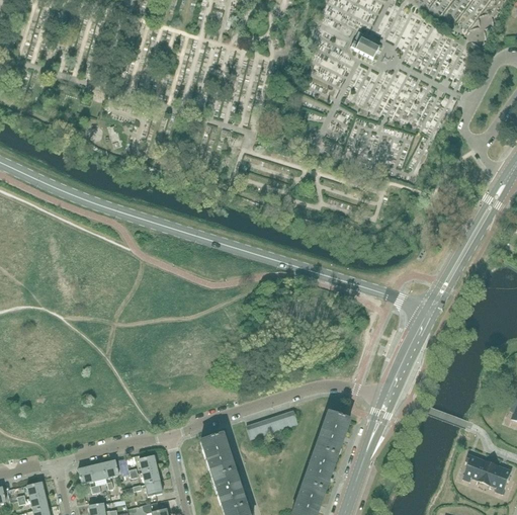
[(362,37),(364,33),(359,30),(351,46),(355,48),(355,49),(374,59),(380,47),(362,37)]
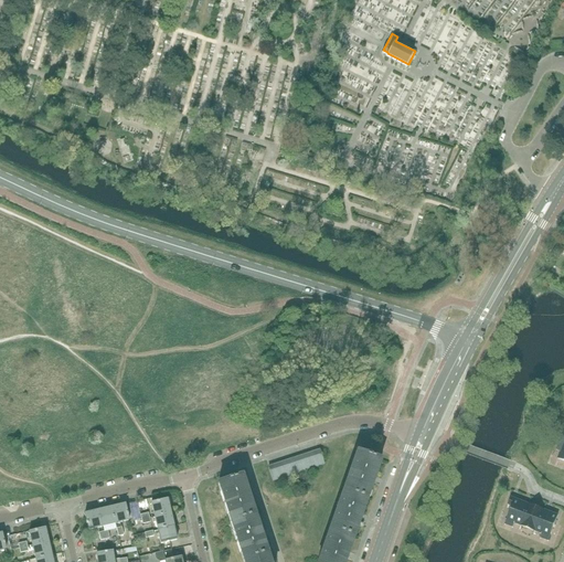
[(134,151),(132,151),(127,134),(117,137),(125,161),(135,158),(132,154),(134,154),(135,152),(134,151)]
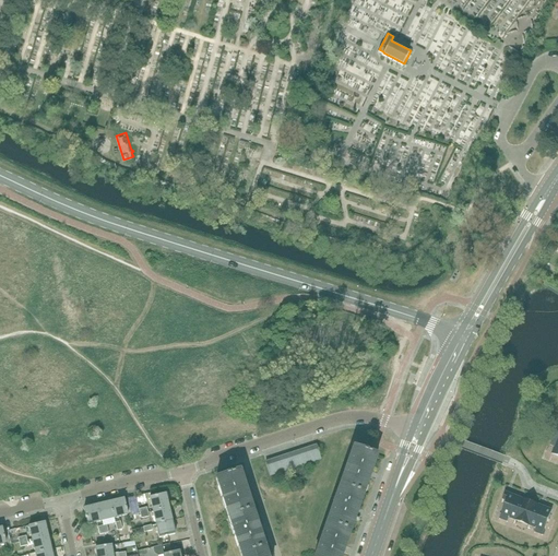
[(315,459),(321,457),(317,442),(310,445),(315,459)]
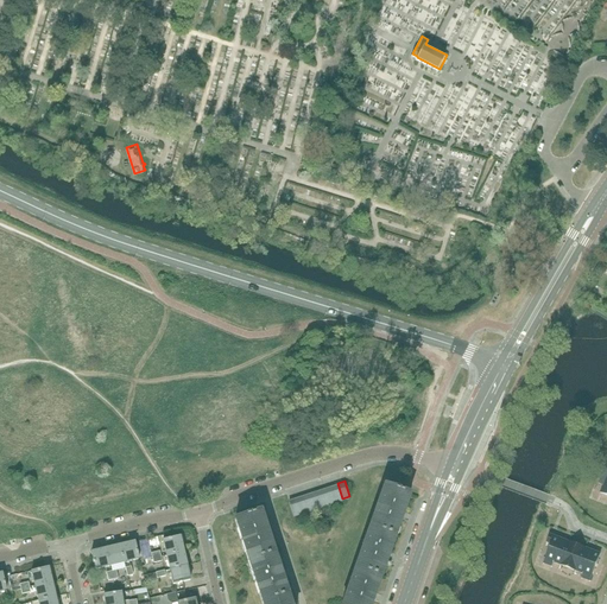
[(335,501),(342,498),(337,483),(330,485),(333,490),(335,501)]
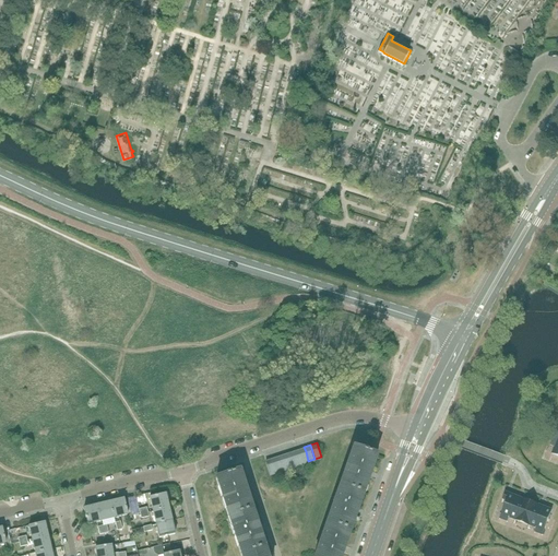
[(364,491),(378,452),(354,445),(341,483),(364,491)]
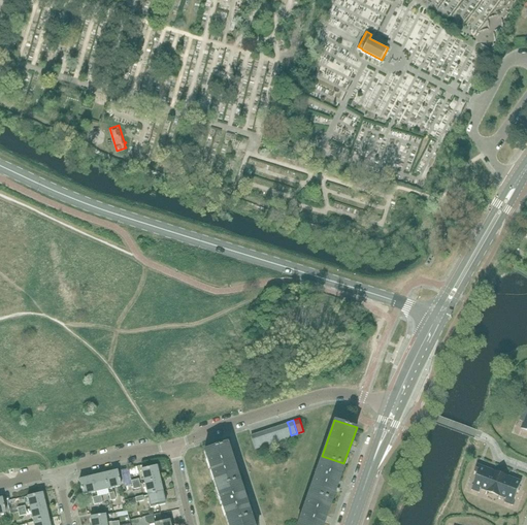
[(291,435),(289,426),(287,422),(281,424),(286,437),(291,435)]
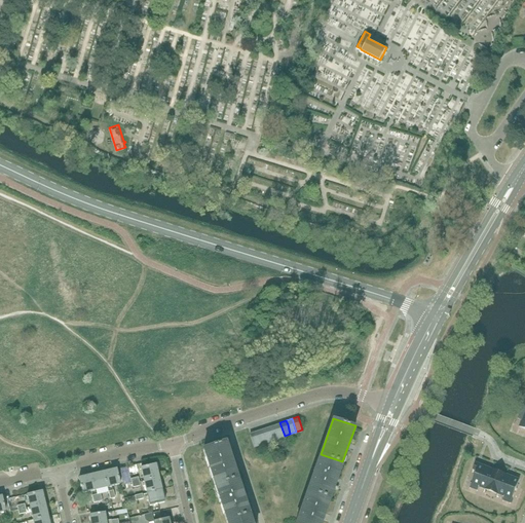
[(278,437),(285,436),(279,422),(274,424),(278,437)]
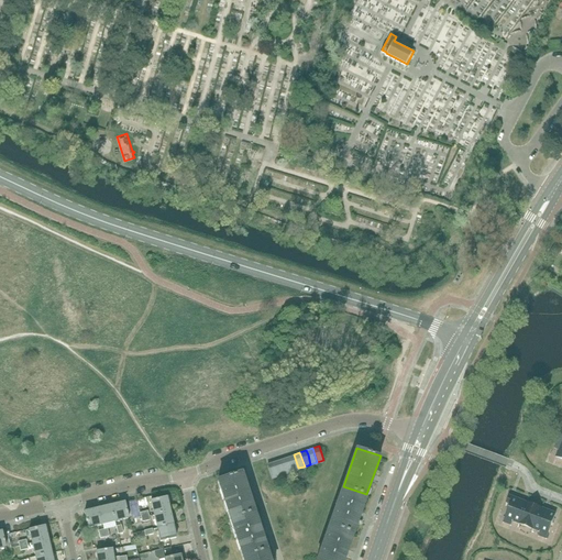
[(291,470),(298,468),(294,454),(287,457),(291,470)]
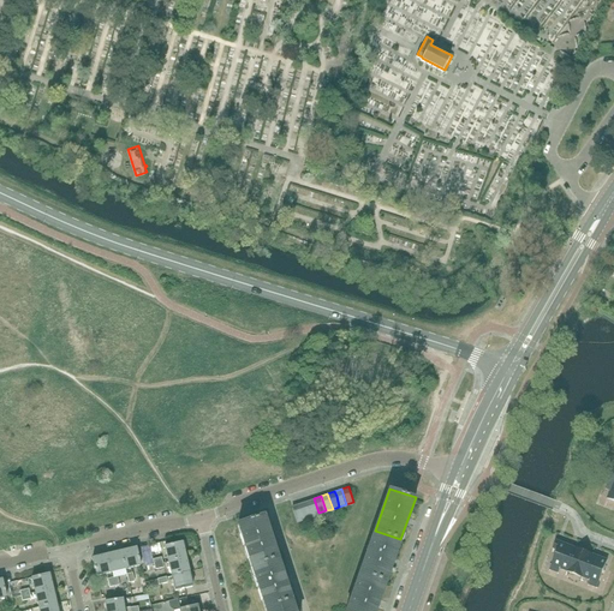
[(313,515),(319,513),(314,498),(307,501),(313,515)]
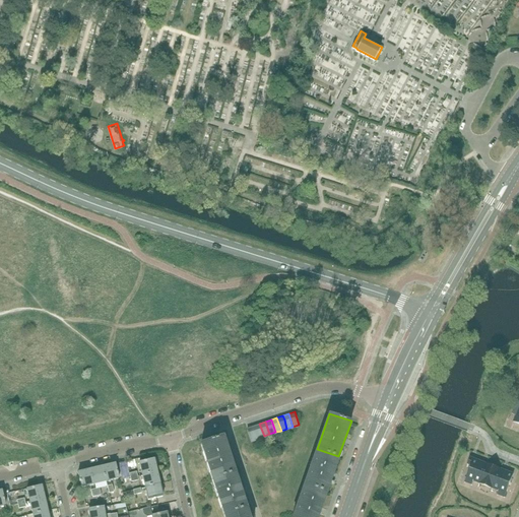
[(258,438),(264,436),(259,424),(254,425),(258,438)]
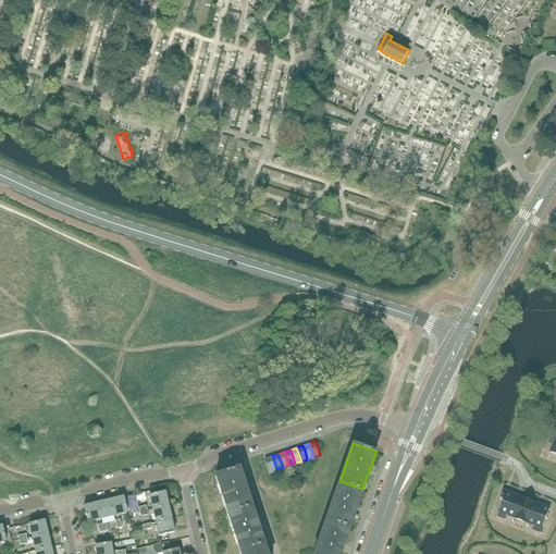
[(270,471),(276,469),(272,455),(266,457),(270,471)]
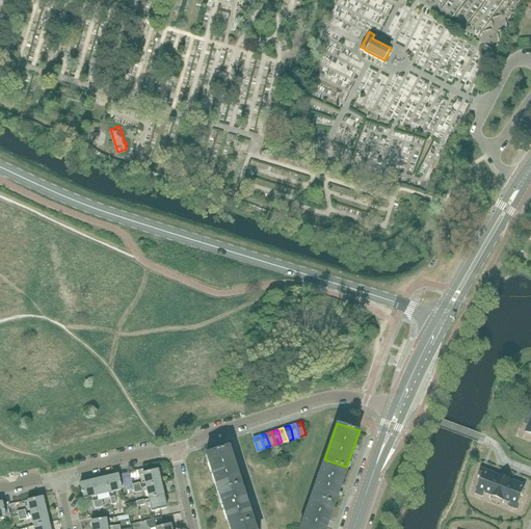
[(530,438),(526,435),(521,448),(530,453),(530,438)]
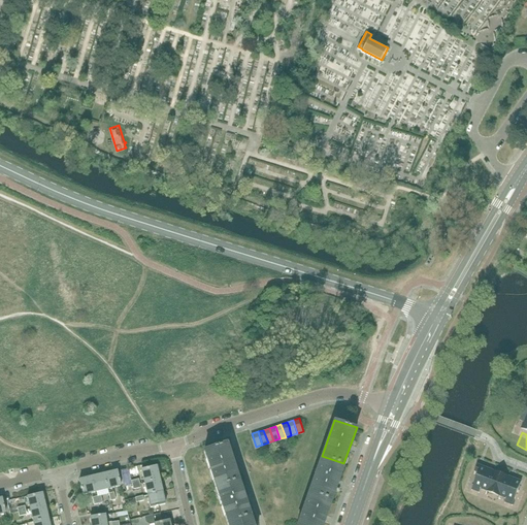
[(238,479),(232,458),(227,441),(204,449),(217,486),(238,479)]
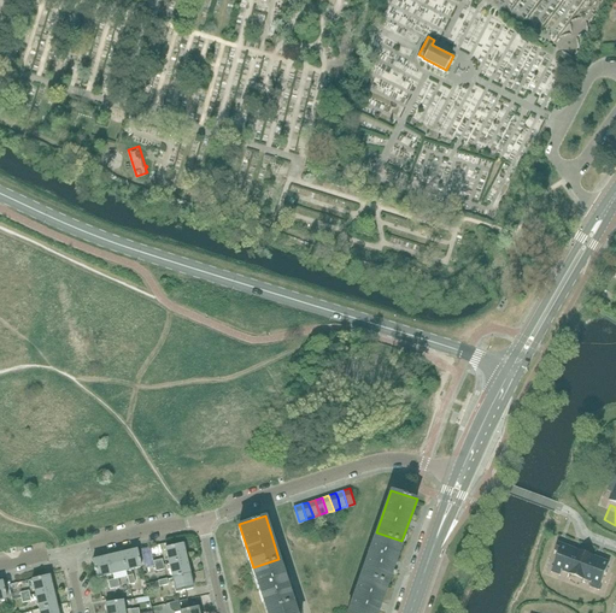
[(387,582),(402,541),(376,532),(362,573),(387,582)]
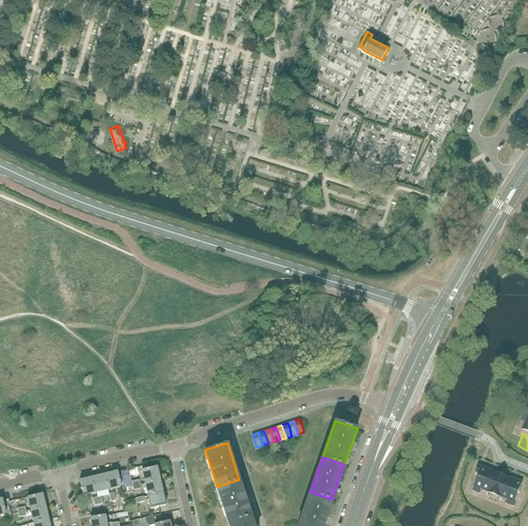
[(160,477),(157,464),(143,468),(146,481),(160,477)]
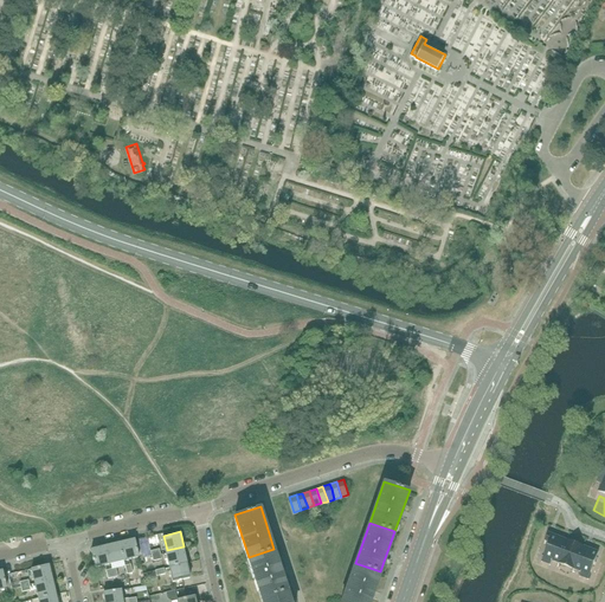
[(560,561),(562,555),(568,537),(553,531),(551,539),(545,555),(552,557),(560,561)]
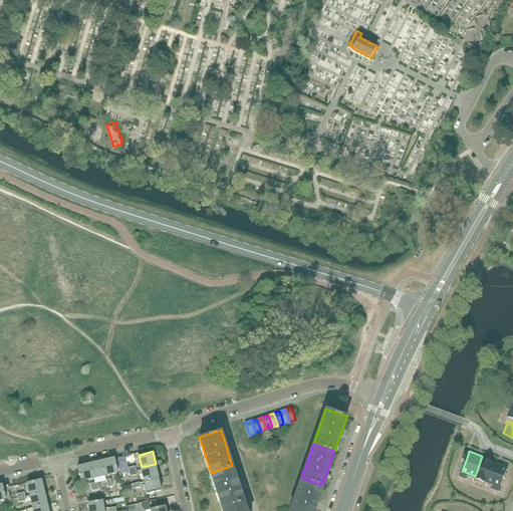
[(105,474),(118,471),(114,456),(102,459),(105,474)]
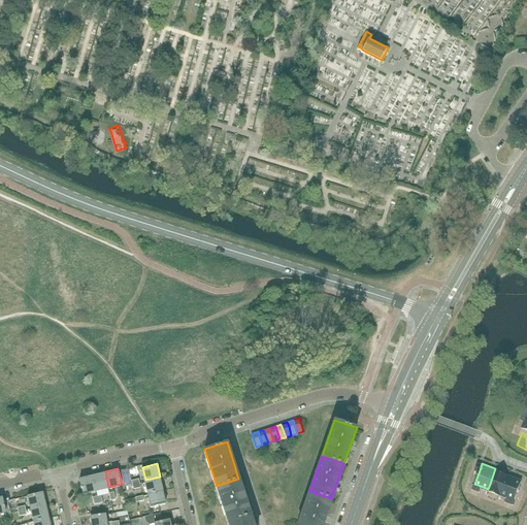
[(501,494),(508,473),(495,468),(490,484),(488,489),(501,494)]
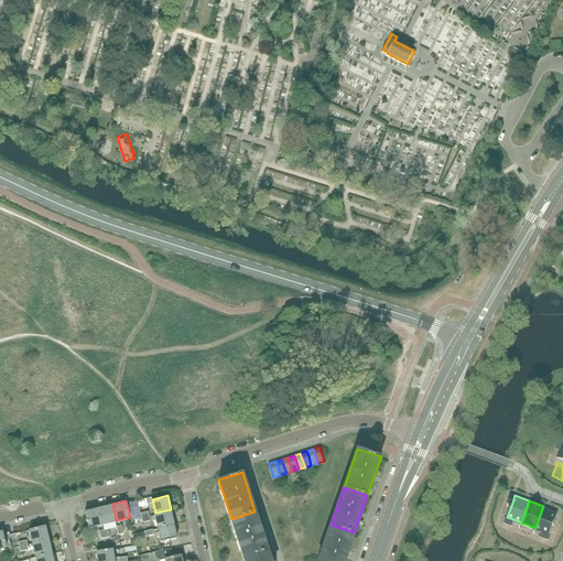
[(103,524),(116,520),(112,504),(99,507),(103,524)]
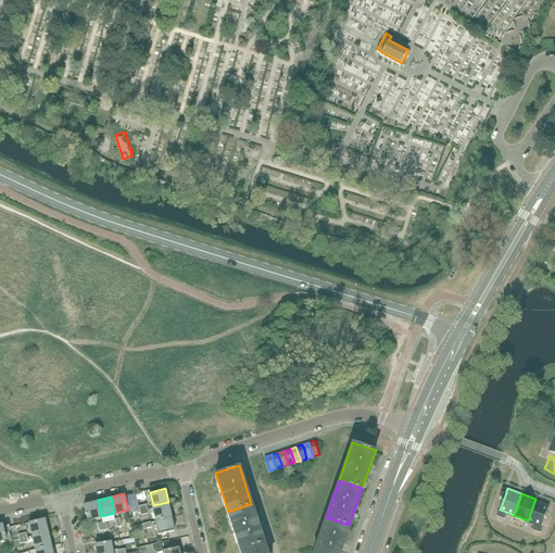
[(542,526),(543,520),(550,504),(535,499),(528,520),(534,523),(542,526)]
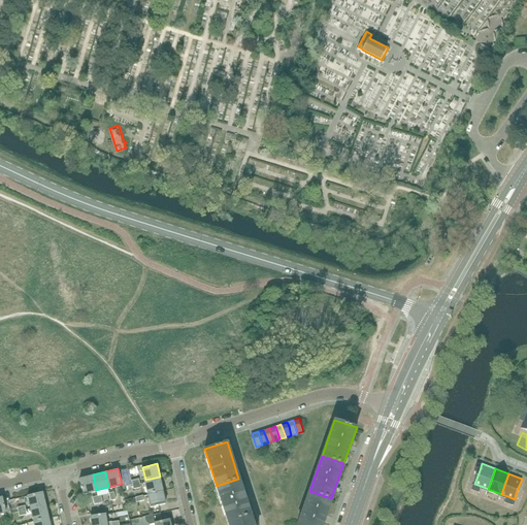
[(84,492),(96,490),(93,474),(79,478),(84,492)]
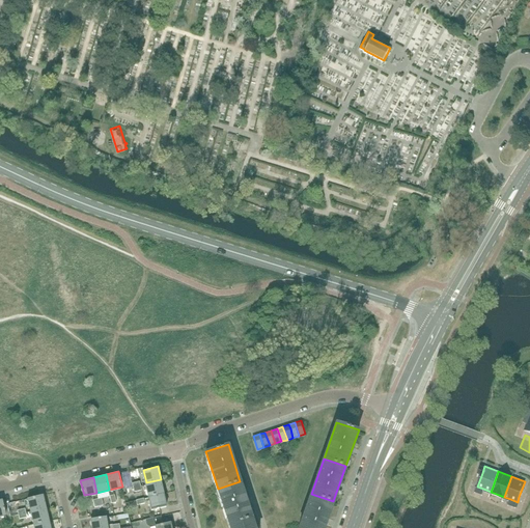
[(148,496),(164,492),(161,479),(146,482),(148,496)]
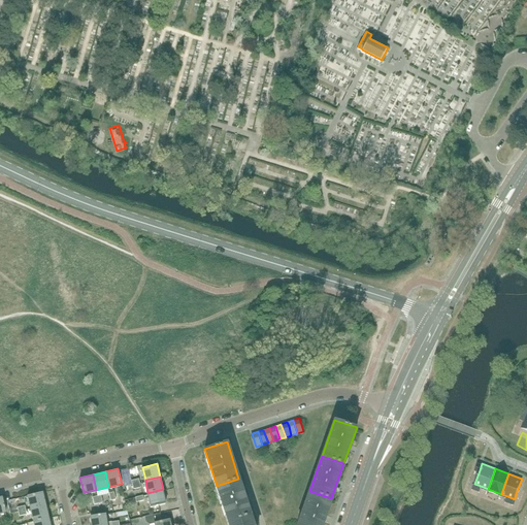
[(251,514),(243,493),(238,479),(217,486),(228,521),(251,514)]
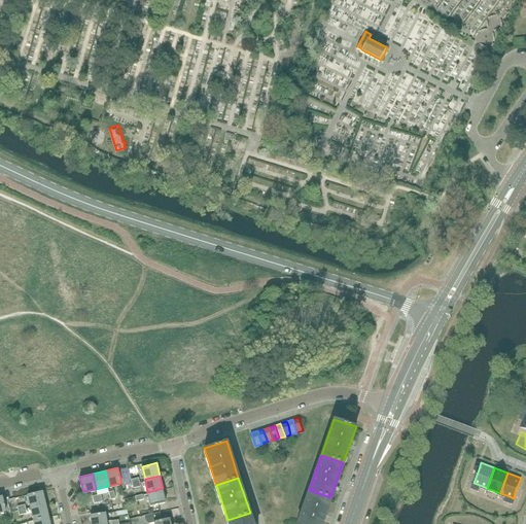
[(150,504),(166,500),(163,488),(147,492),(150,504)]
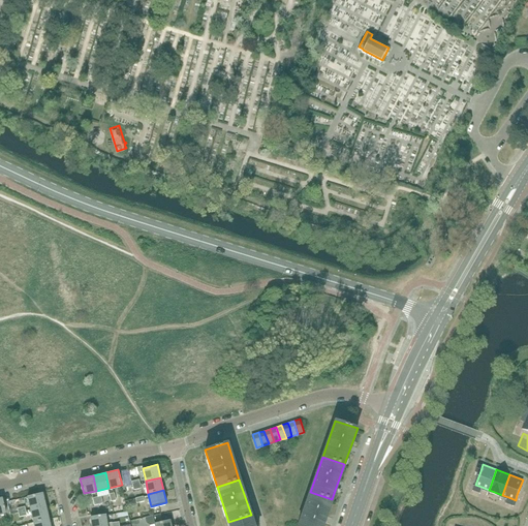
[(45,504),(42,492),(28,495),(31,508),(45,504)]
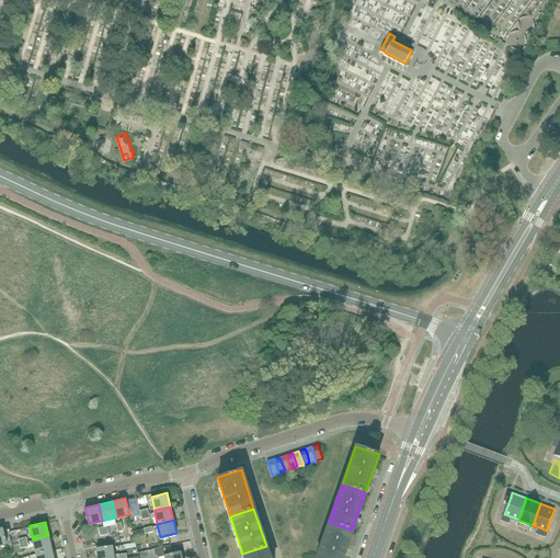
[(342,557),(352,530),(329,522),(315,557),(342,557)]
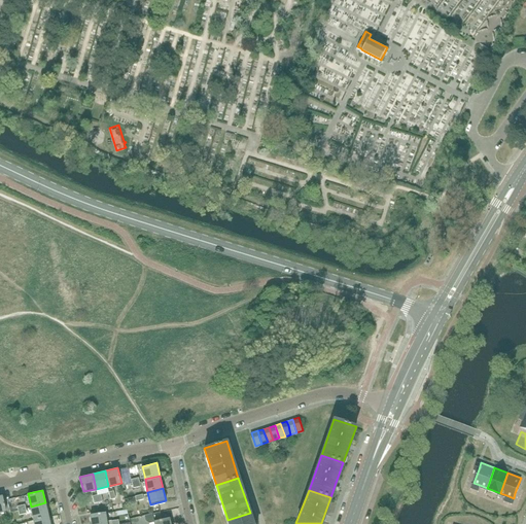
[(34,519),(48,515),(45,502),(31,507),(34,519)]
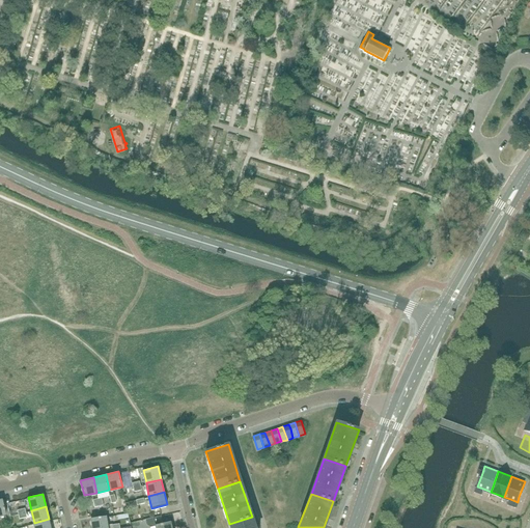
[(92,527),(108,527),(106,516),(91,518),(92,527)]
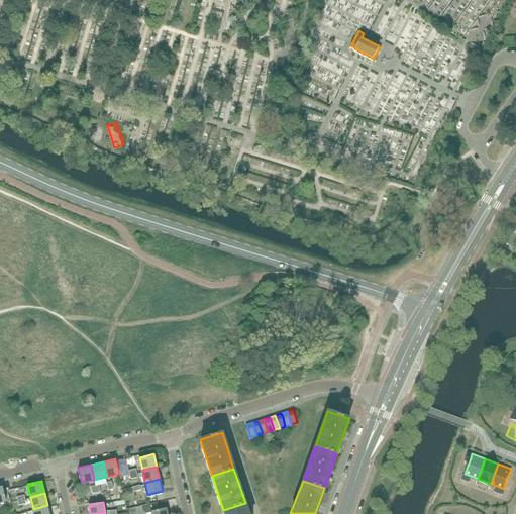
[(248,513),(245,503),(223,510),(224,513),(248,513)]
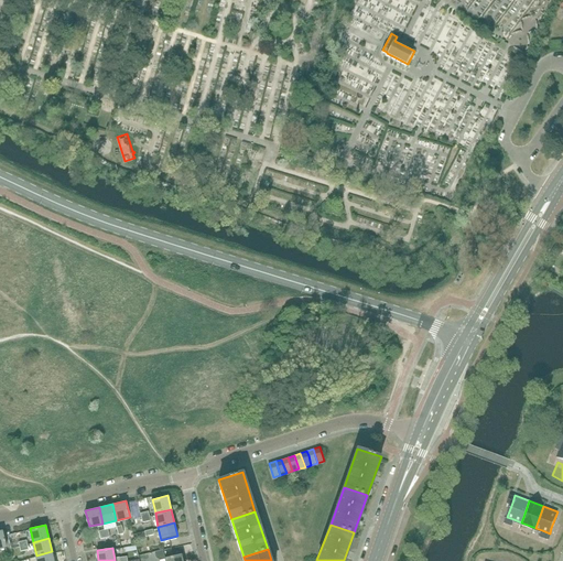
[(36,560),(54,560),(52,551),(36,556),(36,560)]
